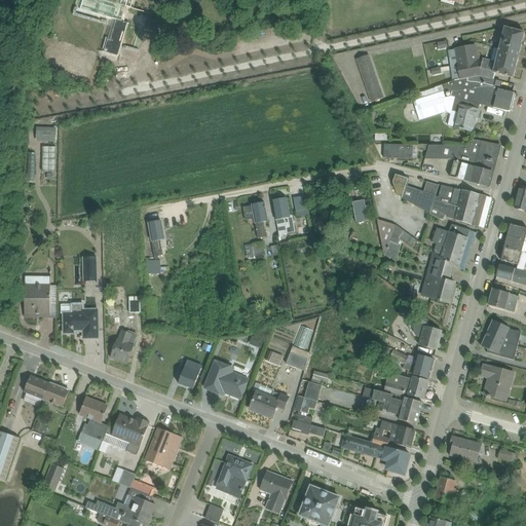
[(77,0),(75,9),(113,21),(105,51),(119,55),(128,22),(123,21),(128,5),(134,6),(135,0),(77,0)]
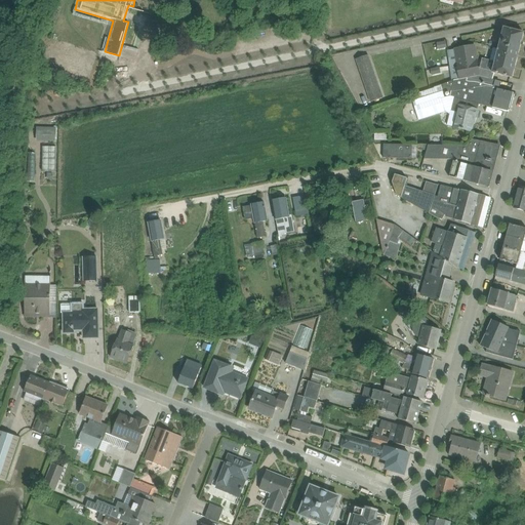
[(503,29),(497,52),(519,57),(524,34),(503,29)]
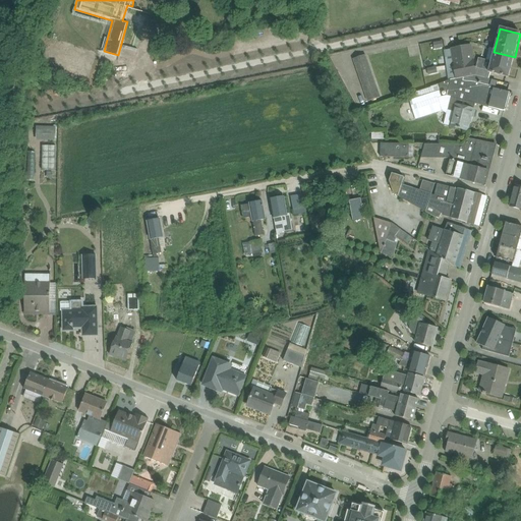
[(362,52),(350,57),(365,96),(378,92),(362,52)]
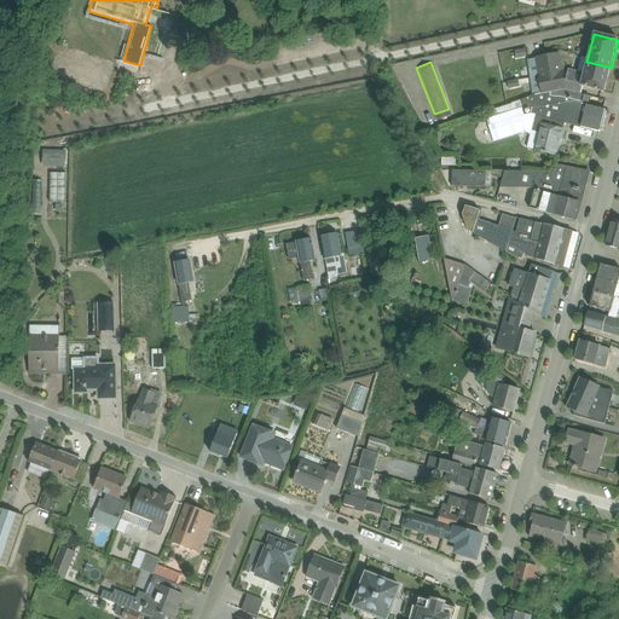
[(580,87),(605,94),(612,68),(586,62),(580,87)]
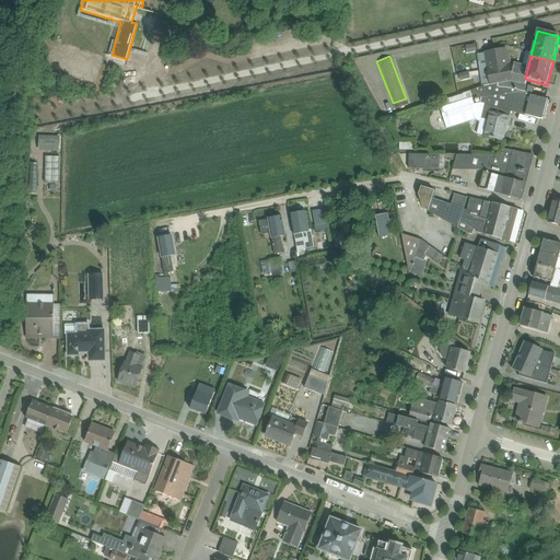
[(462,65),(463,74),(474,73),(473,63),(462,65)]
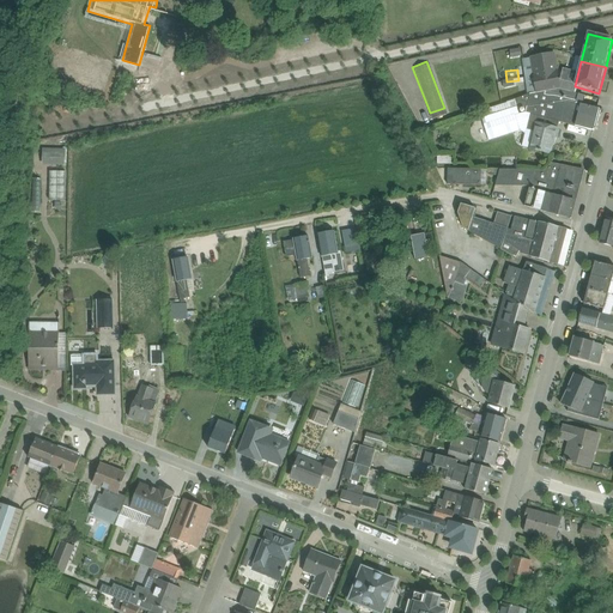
[(575,126),(593,132),(599,110),(581,104),(575,126)]
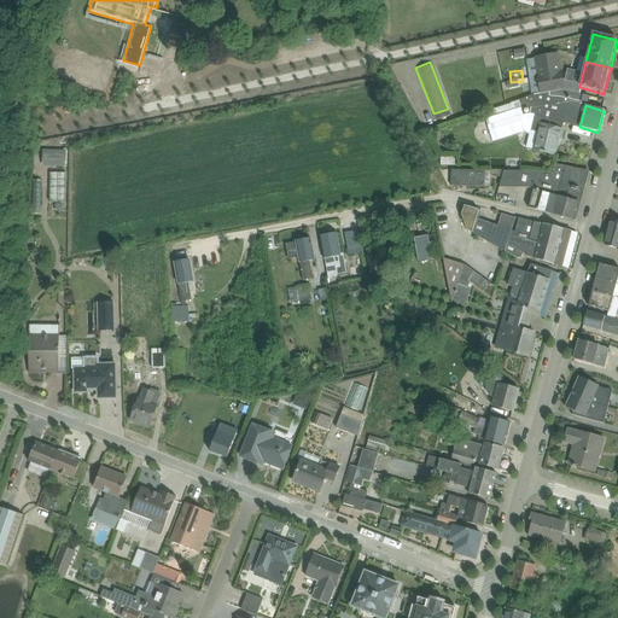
[(535,150),(557,156),(564,129),(541,124),(535,150)]
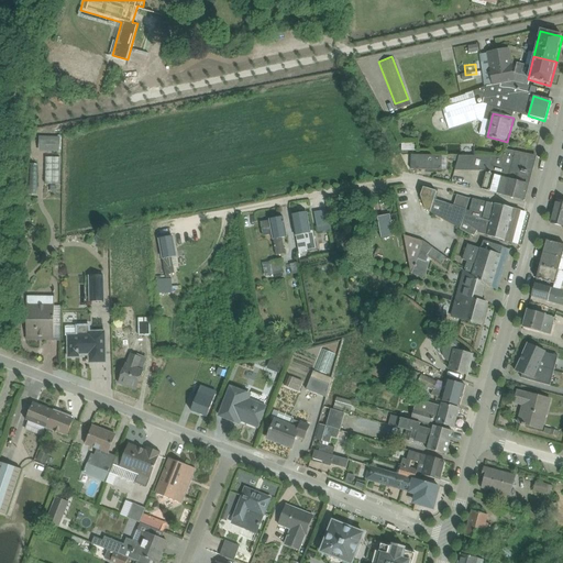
[(404,133),(404,144),(418,143),(418,132),(404,133)]
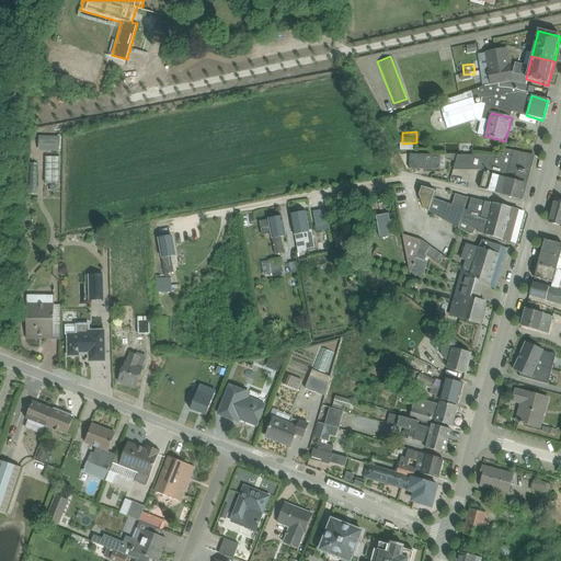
[(60,137),(39,136),(38,152),(59,152),(60,137)]
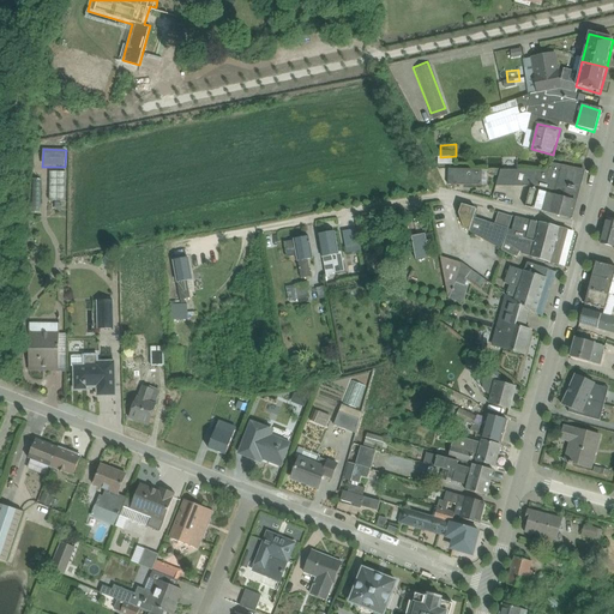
[(501,158),(500,175),(531,180),(534,162),(501,158)]
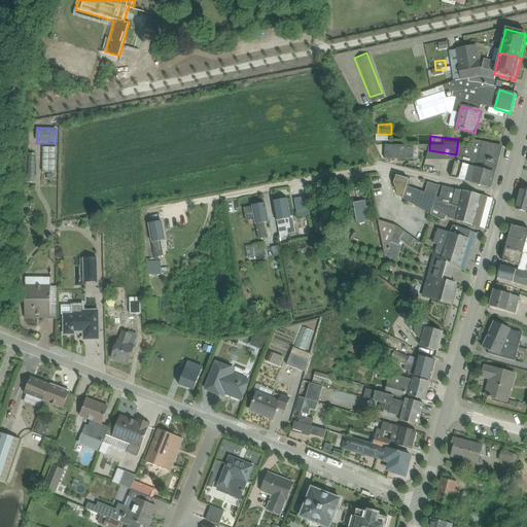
[(469,167),(495,174),(501,149),(477,142),(469,167)]
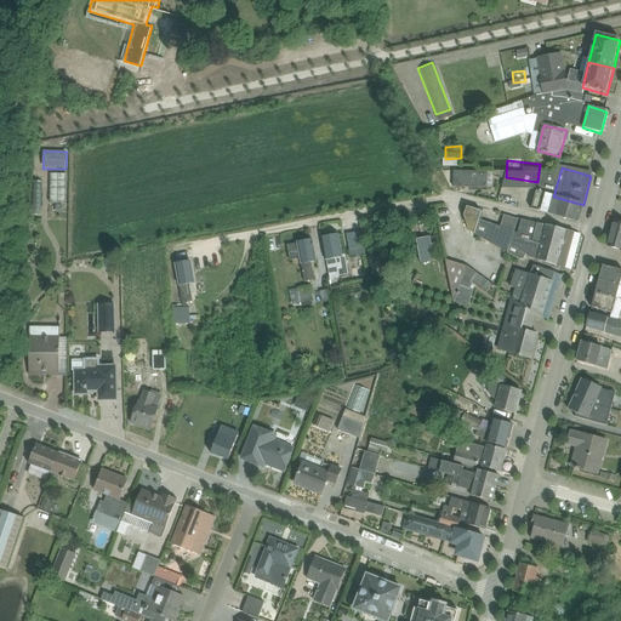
[(491,170),(454,171),(454,192),(491,191),(491,170)]
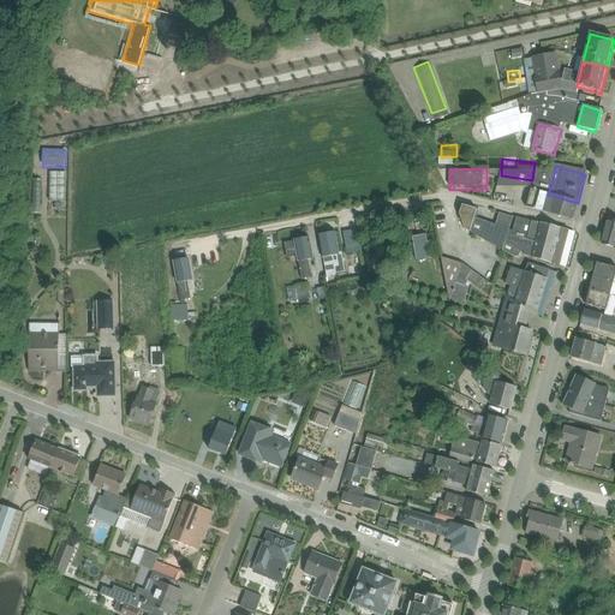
[(65,172),(49,172),(51,203),(66,202),(65,172)]
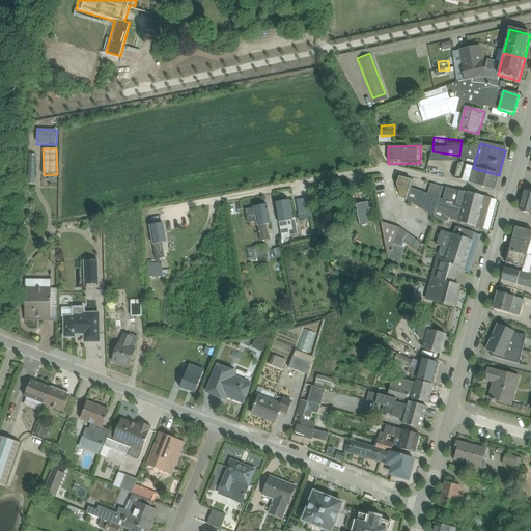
[(469,184),(495,191),(499,175),(473,168),(469,184)]
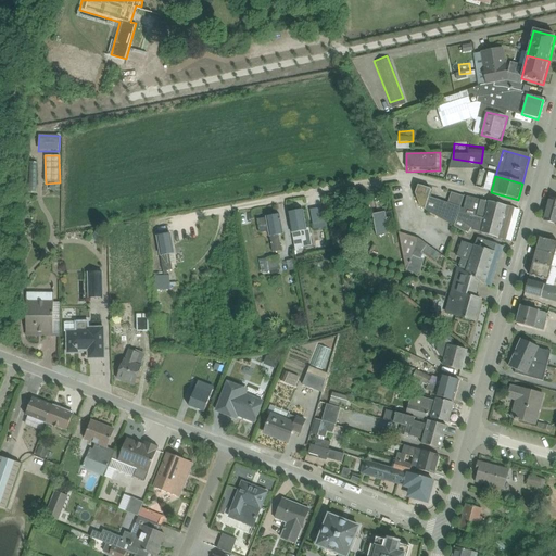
[(544,220),(555,223),(555,200),(550,199),(544,220)]
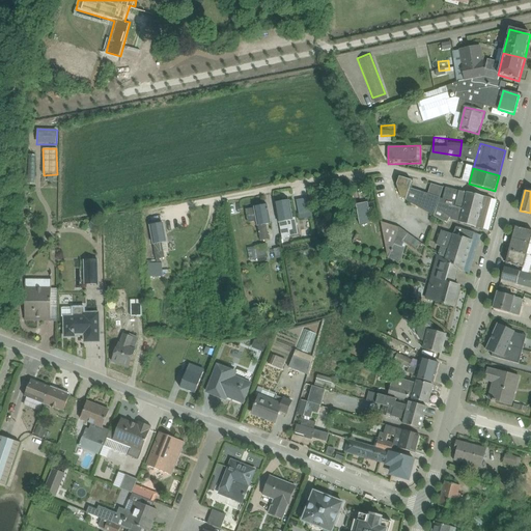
[(458,223),(484,230),(492,199),(467,193),(458,223)]
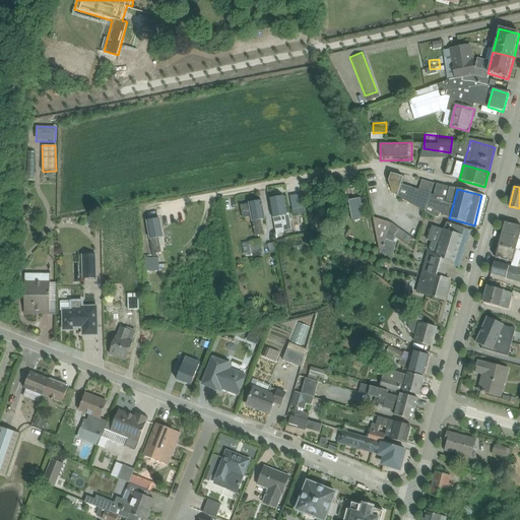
[(274,218),(286,216),(282,197),(270,199),(274,218)]
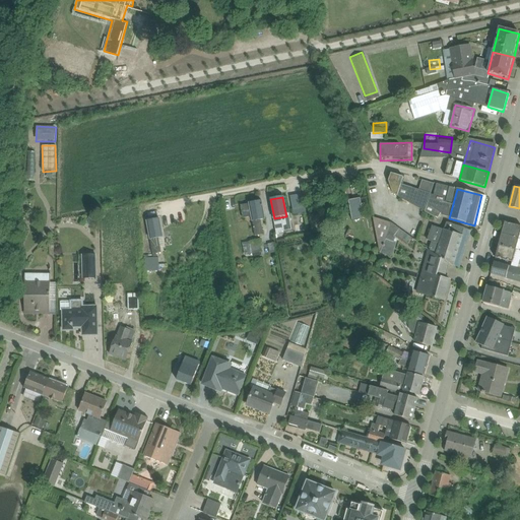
[(266,219),(263,200),(240,204),(244,220),(251,219),(254,237),(264,235),(262,220),(266,219)]
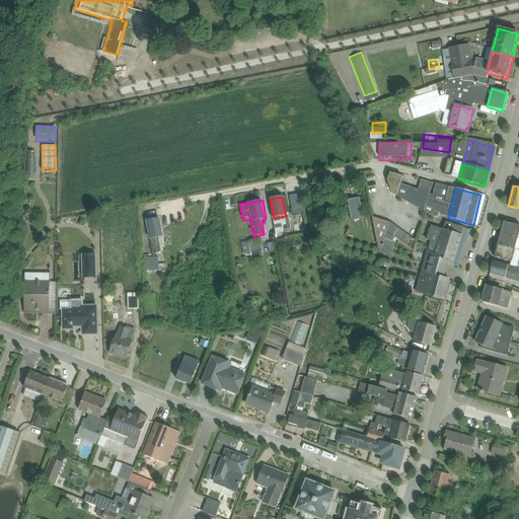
[(379,216),(380,245),(397,245),(395,215),(379,216)]
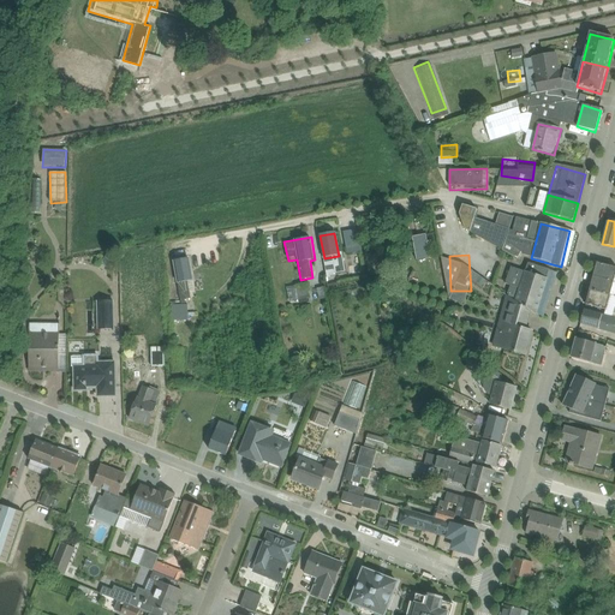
[(189,256),(169,258),(173,293),(192,291),(189,256)]
